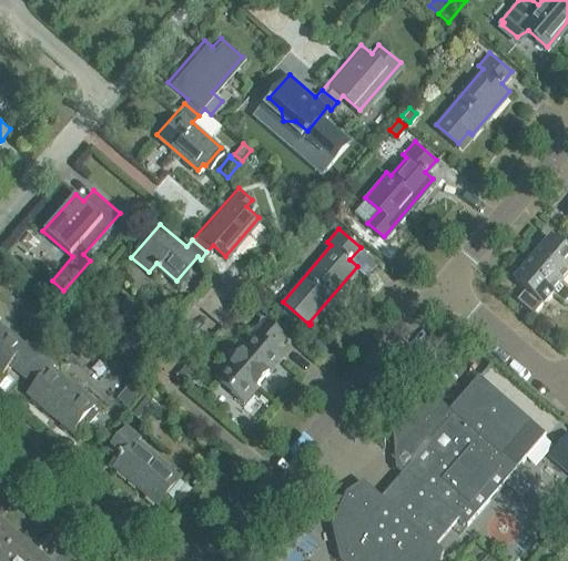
[(551,235),(533,255),(561,279),(567,271),(567,241),(564,246),(551,235)]
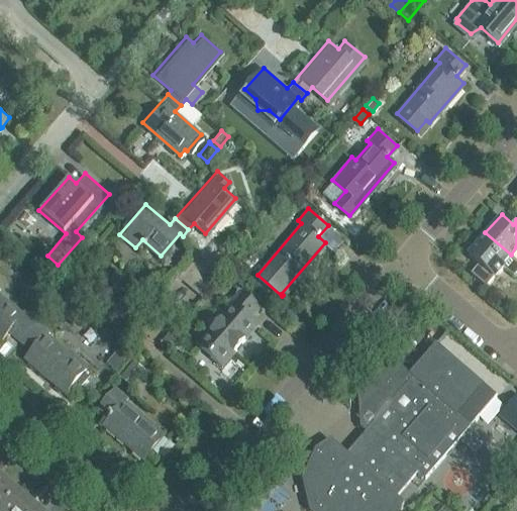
[(516,260),(511,254),(485,232),(469,252),(479,262),(471,271),(486,283),(503,264),(513,273),(516,269),(516,260)]
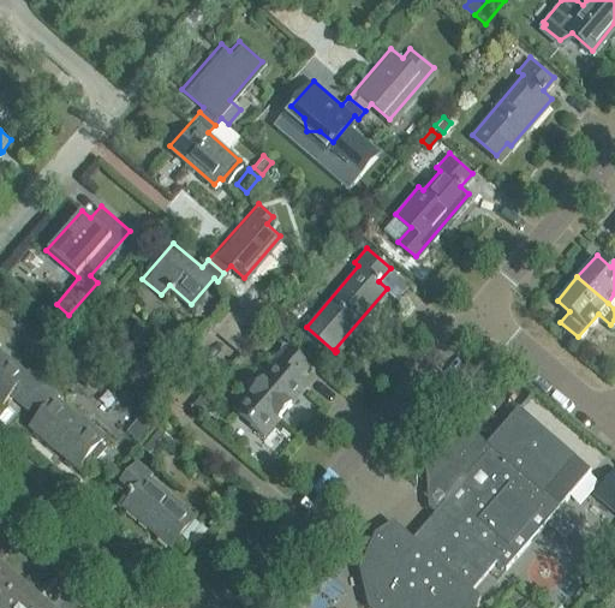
[(226,299),(206,322),(218,332),(237,308),(226,299)]
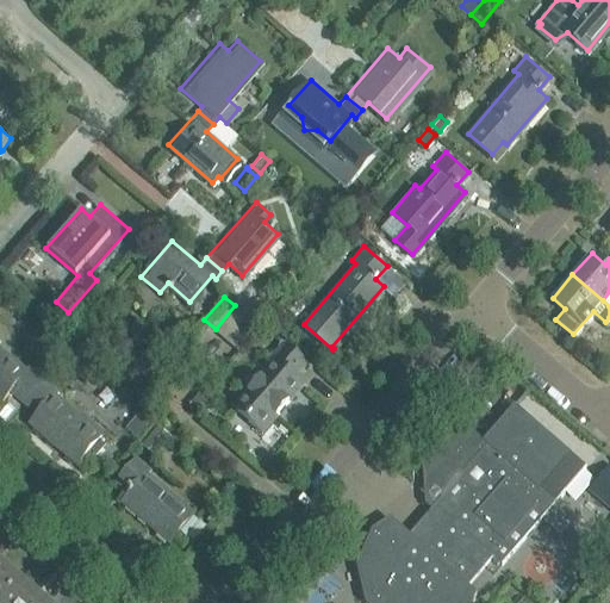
[(259,298),(250,309),(260,317),(269,306),(259,298)]
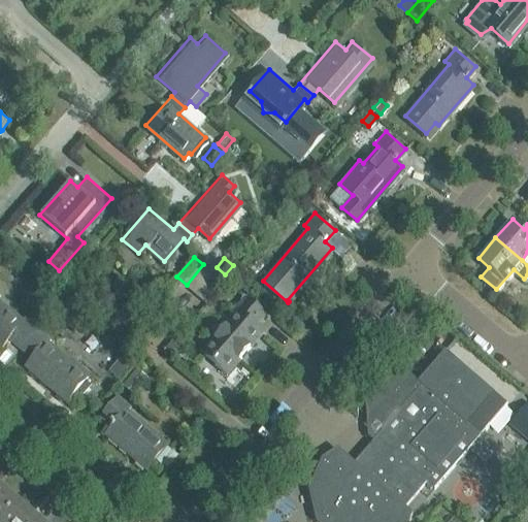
[(203,264),(187,285),(196,292),(212,272),(203,264)]
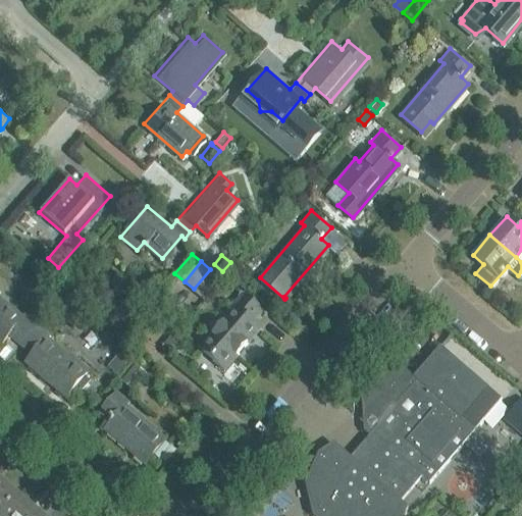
[(203,297),(219,277),(210,269),(194,290),(203,297)]
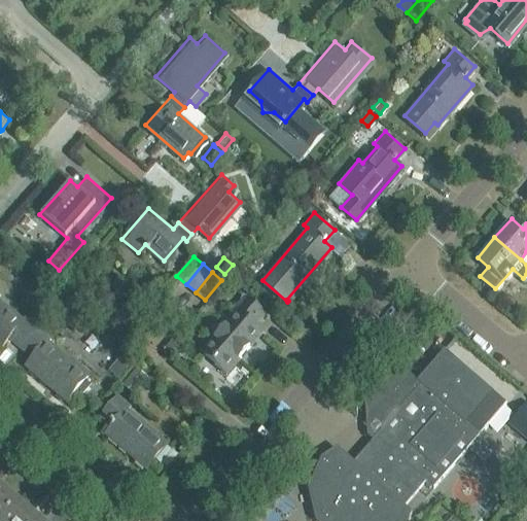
[(253,323),(264,311),(244,293),(233,307),(237,310),(202,349),(225,370),(260,330),(253,323)]
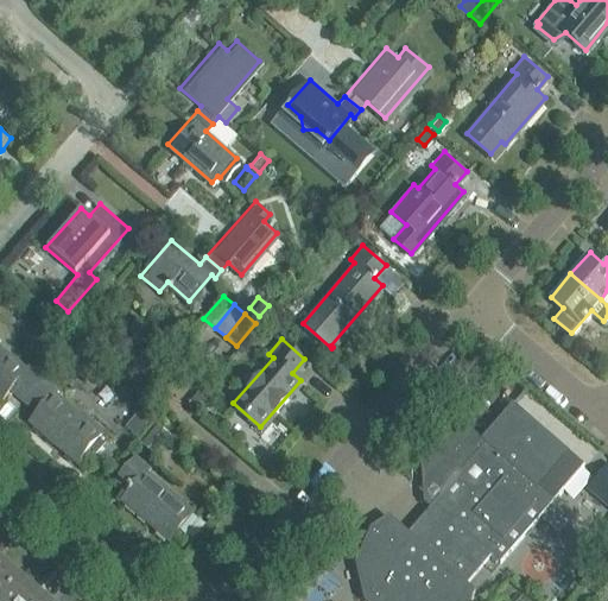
[(14,381),(29,393),(43,375),(29,362),(25,367),(0,347),(0,394),(1,396),(14,381)]
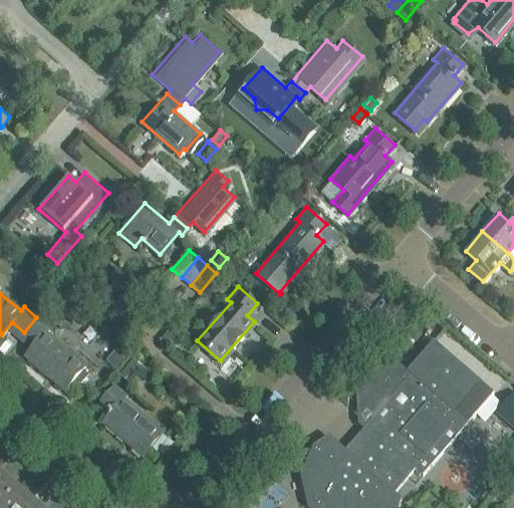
[(36,317),(24,332),(35,341),(25,354),(64,388),(84,364),(48,333),(51,329),(36,317)]
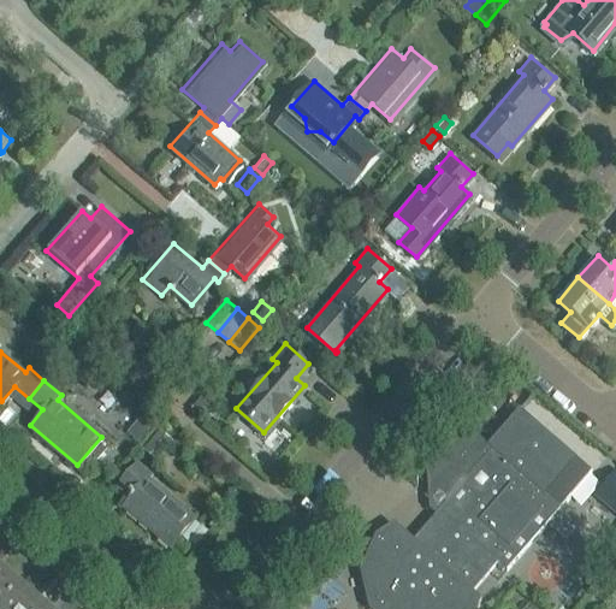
[(144,406),(125,427),(137,438),(157,415),(144,406)]
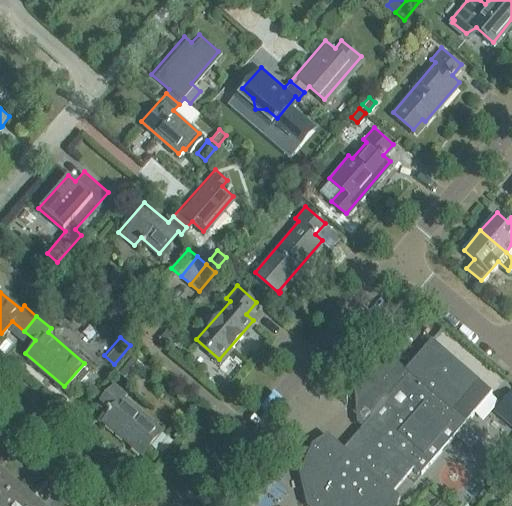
[(431,337),(405,366),(392,355),(381,355),(354,386),(354,398),(371,412),(343,445),(334,438),(323,446),(315,439),(312,440),(299,473),(306,503),(308,505),(393,505),(399,495),(392,488),(413,464),(420,470),(491,389),(431,337)]
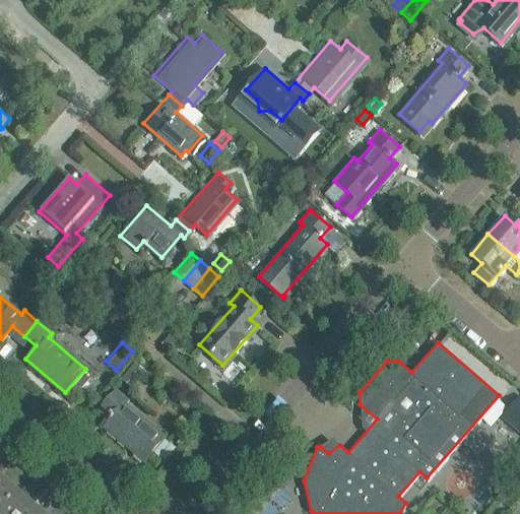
[(130,386),(144,370),(132,360),(118,377),(130,386)]
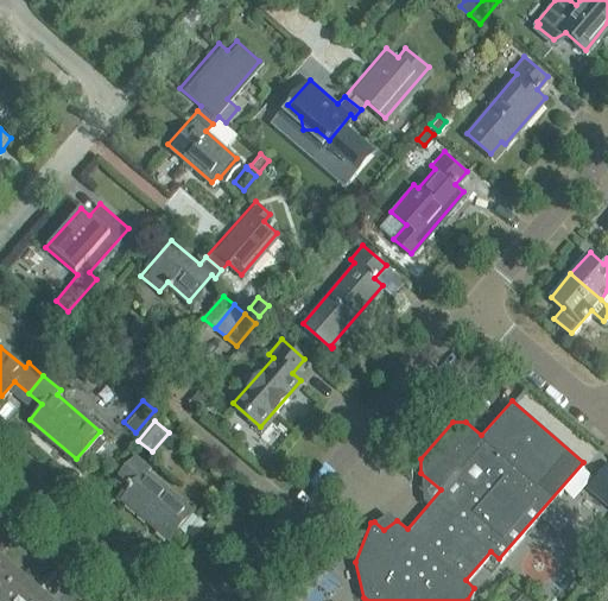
[(130,489),(121,498),(168,538),(191,510),(145,470),(150,466),(135,453),(115,476),(130,489)]
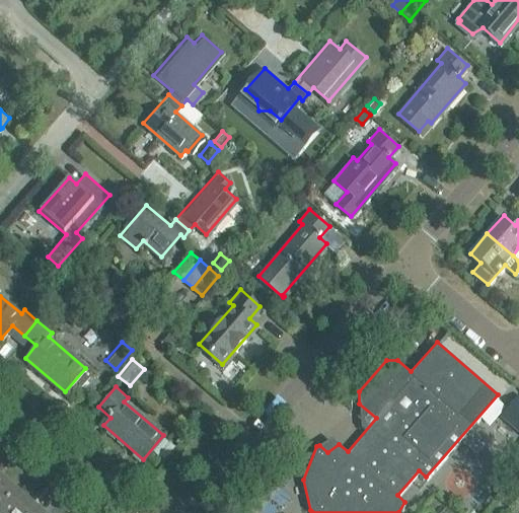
[(504,411),(518,423),(518,406),(513,401),(504,411)]
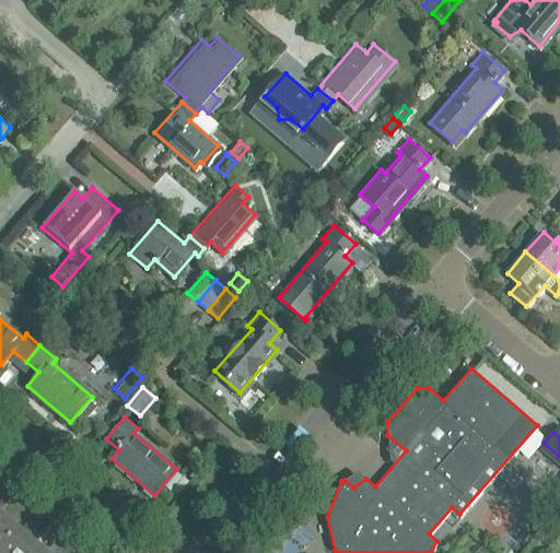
[(213,453),(219,451),(221,446),(220,440),(216,438),(210,439),(207,444),(208,449),(213,453)]
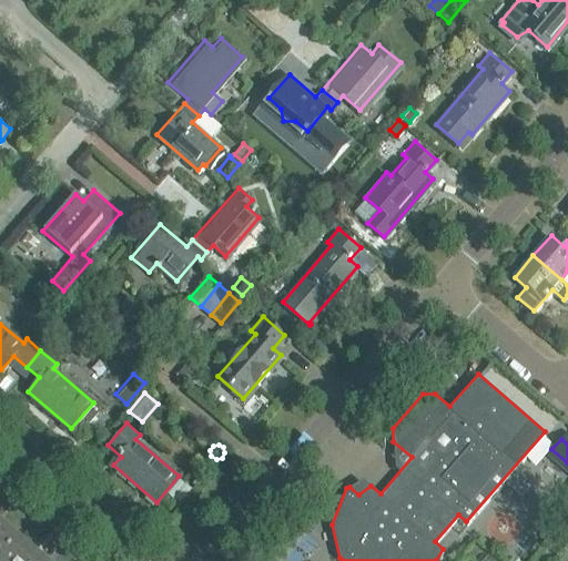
[(0,557),(19,534),(0,518),(0,557)]
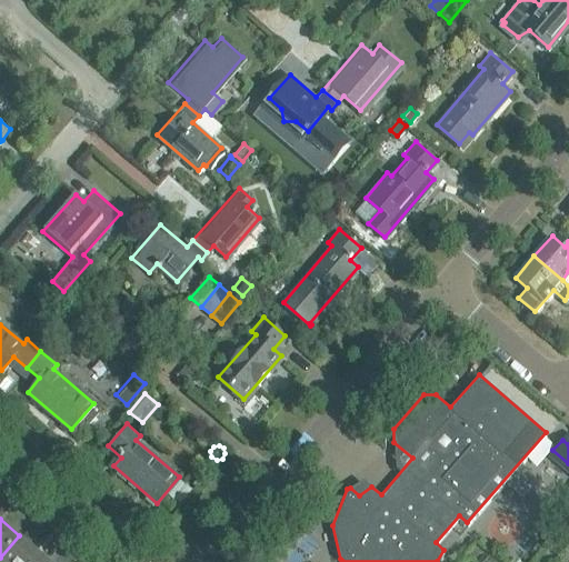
[(32,561),(40,553),(19,535),(0,558),(0,561),(32,561)]
